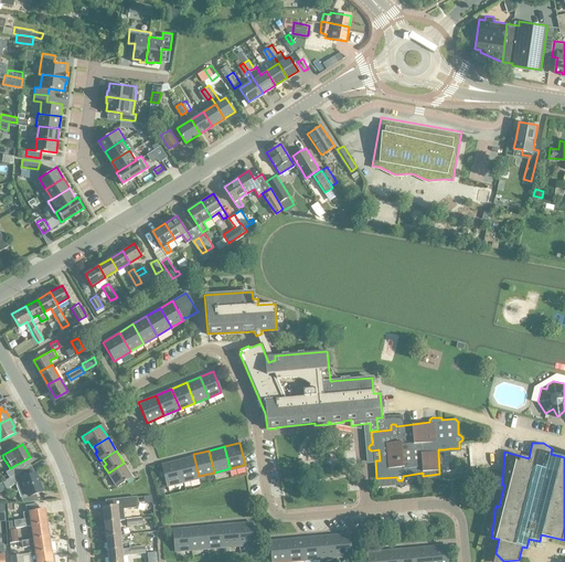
[(193,454),(178,458),(183,480),(199,476),(193,454)]
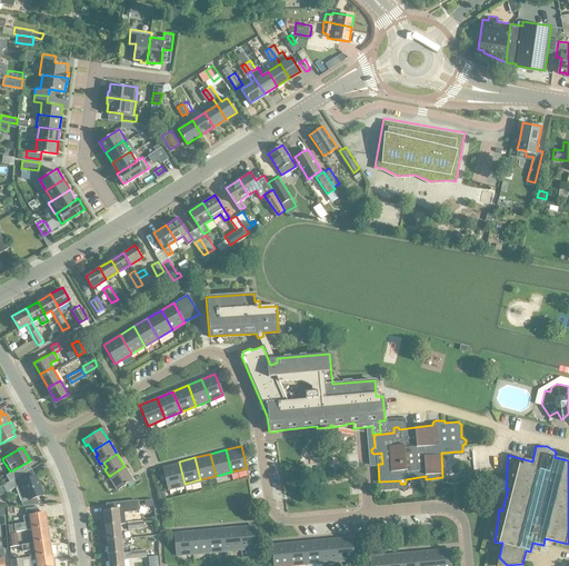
[(179,462),(163,466),(169,487),(185,484),(179,462)]
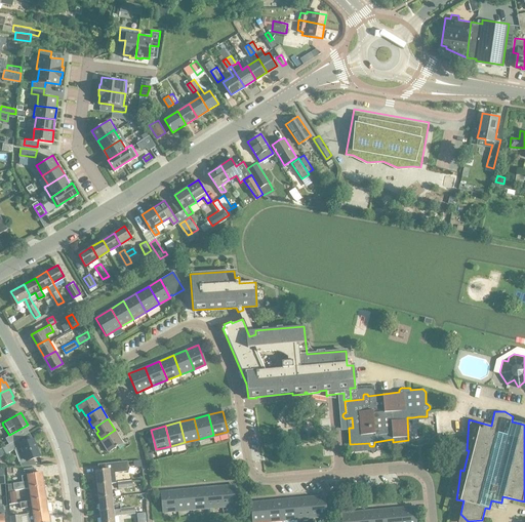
[(122,442),(115,430),(103,438),(106,443),(104,444),(108,451),(122,442)]
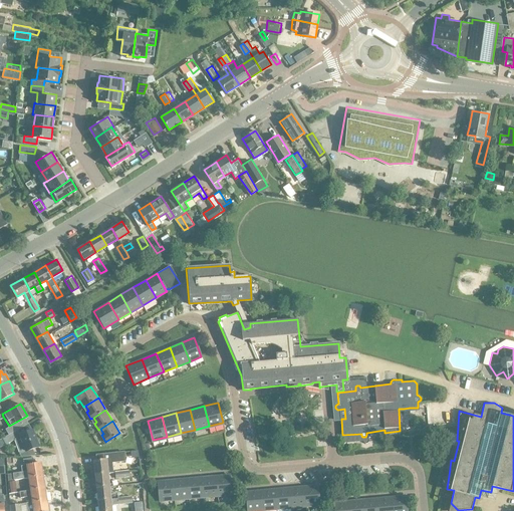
[(20,434),(22,433),(19,428),(0,438),(0,443),(1,446),(15,438),(20,452),(26,450),(20,434)]
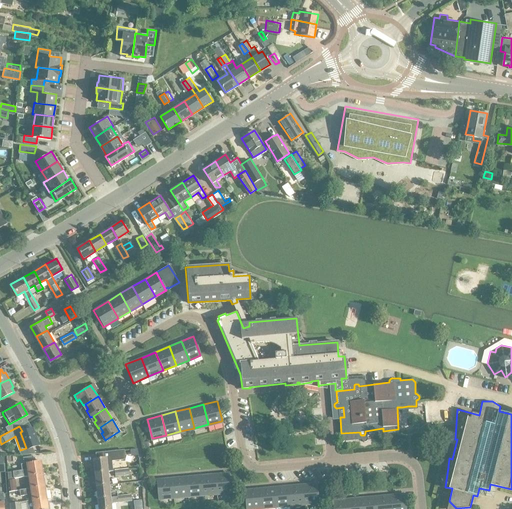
[(33,427),(22,431),(20,432),(26,448),(39,444),(33,427)]
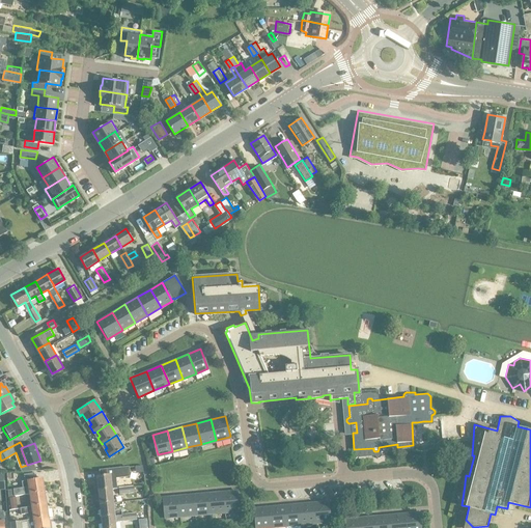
[(98,488),(111,487),(117,485),(116,477),(129,475),(128,466),(105,469),(100,469),(100,475),(96,476),(98,488)]
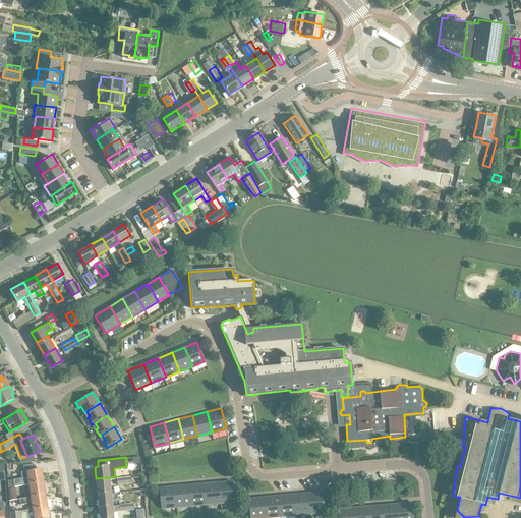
[(27,481),(42,479),(41,467),(25,470),(26,476),(13,478),(13,483),(27,481)]
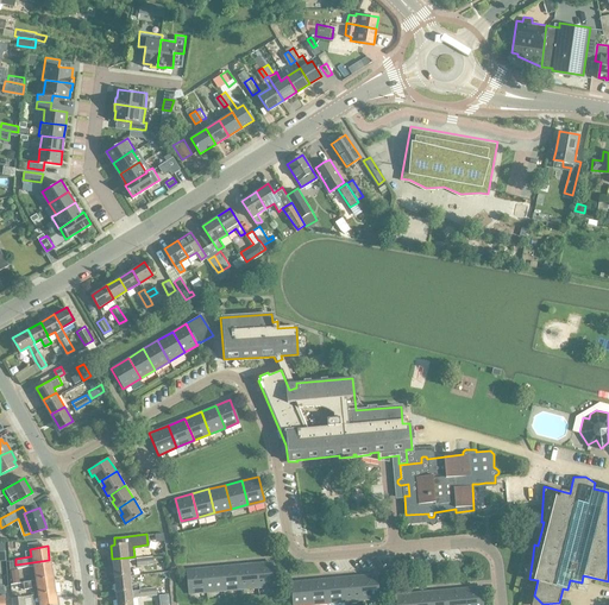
[(154,554),(137,555),(138,563),(154,562),(154,554)]
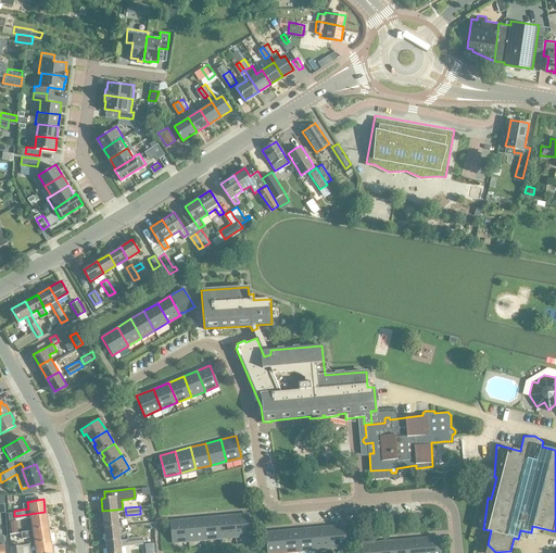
[(116,510),(102,511),(104,527),(117,525),(116,510)]
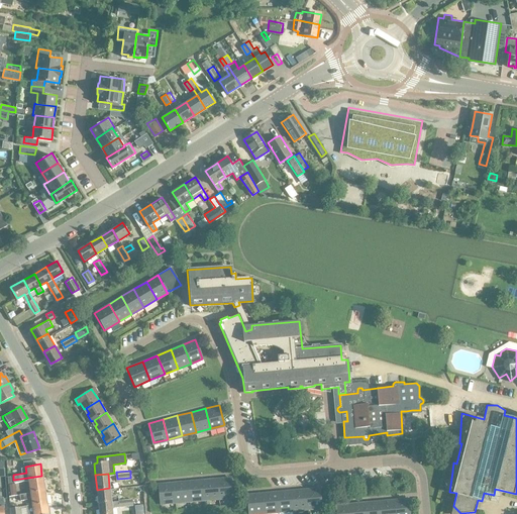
[(43,488),(41,476),(27,478),(29,490),(43,488)]
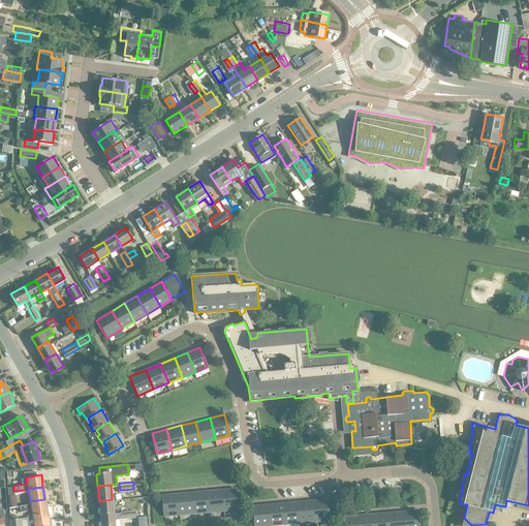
[(236,488),(222,490),(224,511),(238,509),(236,488)]
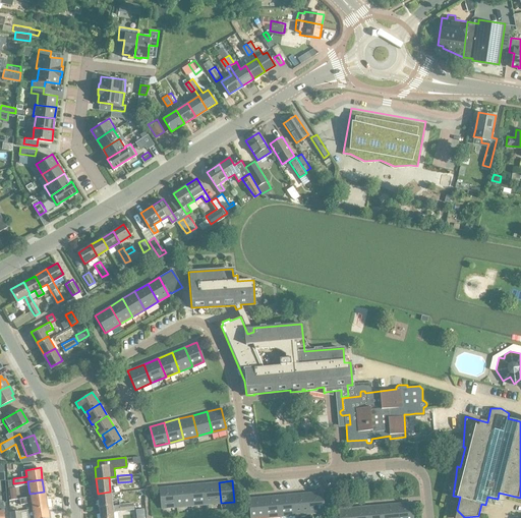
[(221,503),(219,482),(205,483),(207,504),(221,503)]
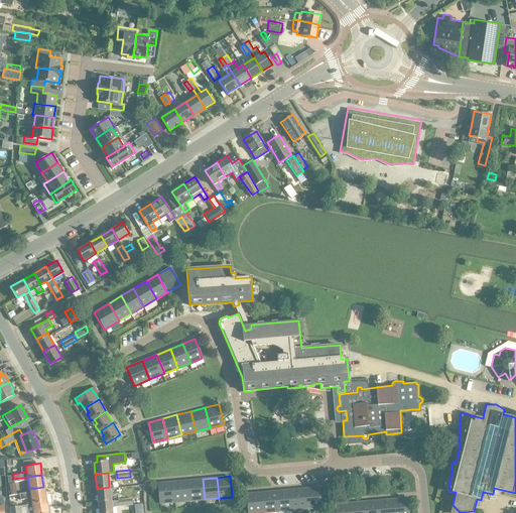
[(203,479),(188,480),(190,500),(205,499),(203,479)]
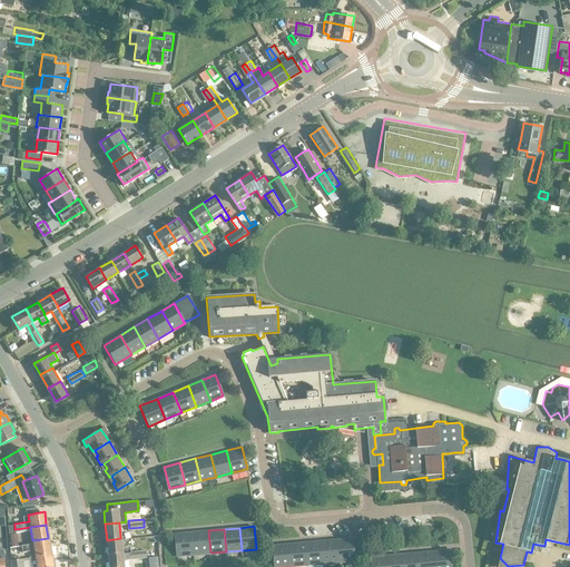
[(208,530),(192,533),(194,555),(210,553),(208,530)]
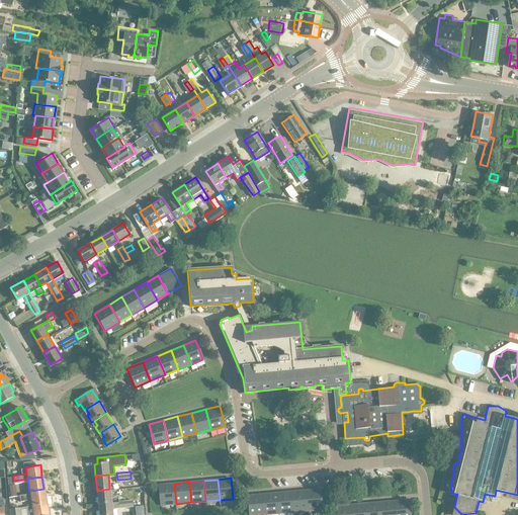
[(176,504),(174,484),(158,485),(160,505),(176,504)]
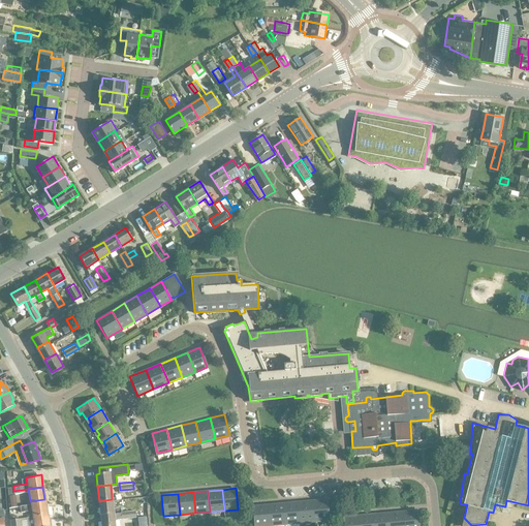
[(44,499),(30,501),(21,503),(22,512),(29,511),(29,515),(47,513),(44,499)]
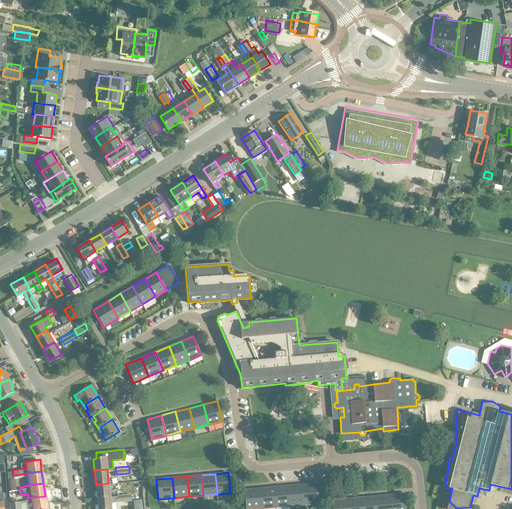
[(108,483),(96,485),(97,496),(110,495),(108,483)]
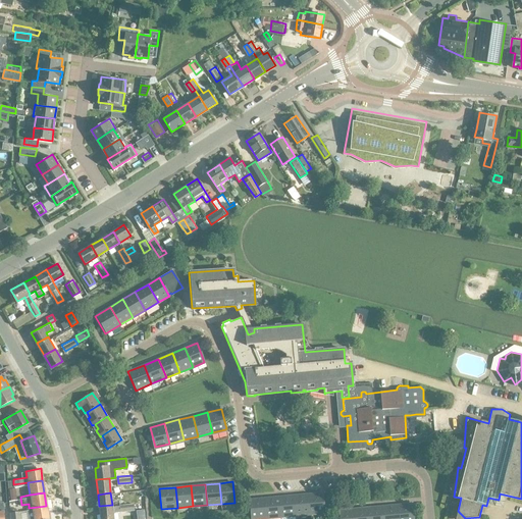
[(309,494),(311,514),(324,513),(322,492),(309,494)]
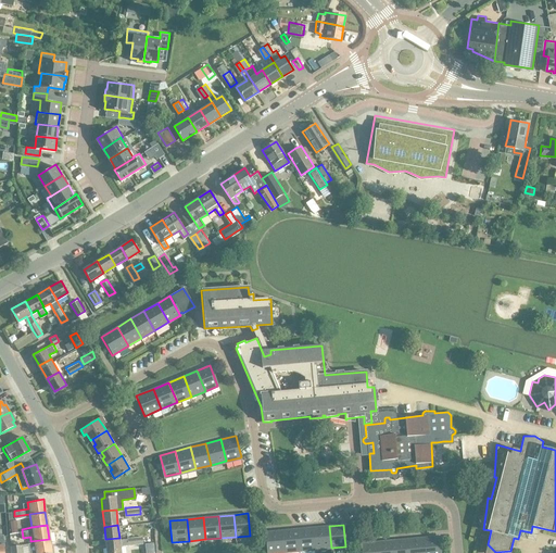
[(331,548),(329,526),(314,527),(316,549),(331,548)]
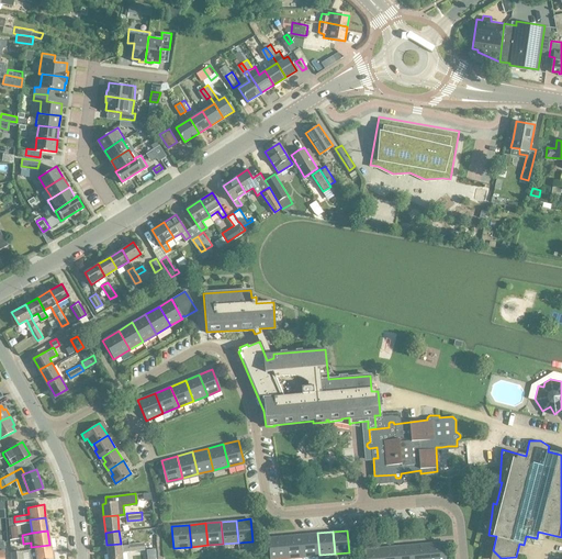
[(319,555),(317,533),(301,535),(304,557),(319,555)]
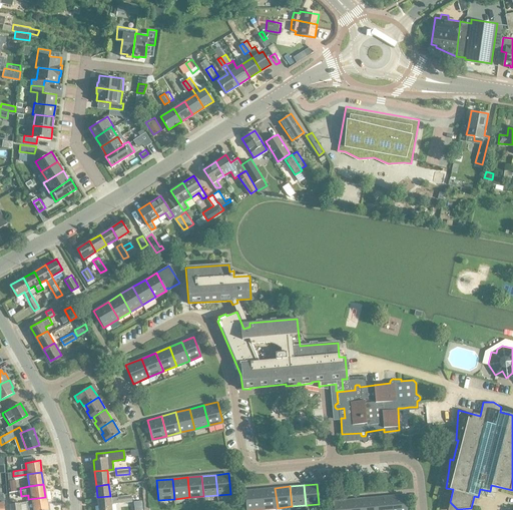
[(278,508),(275,488),(261,489),(263,509),(278,508)]
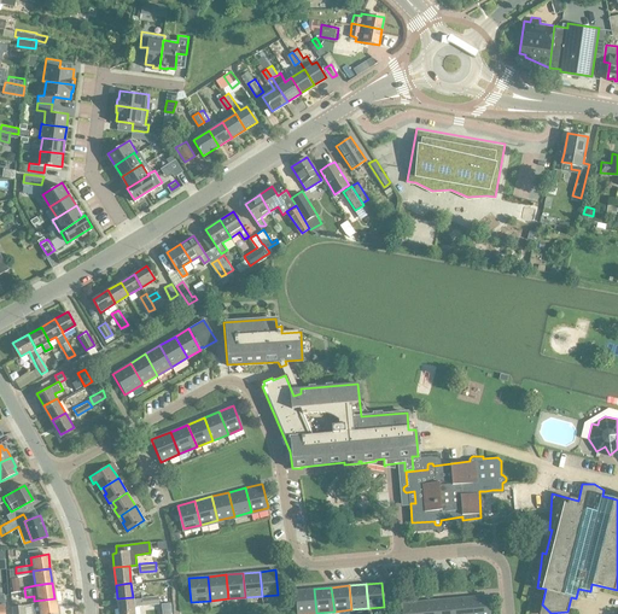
[(307,613),(316,613),(314,589),(296,590),(297,613),(307,613)]
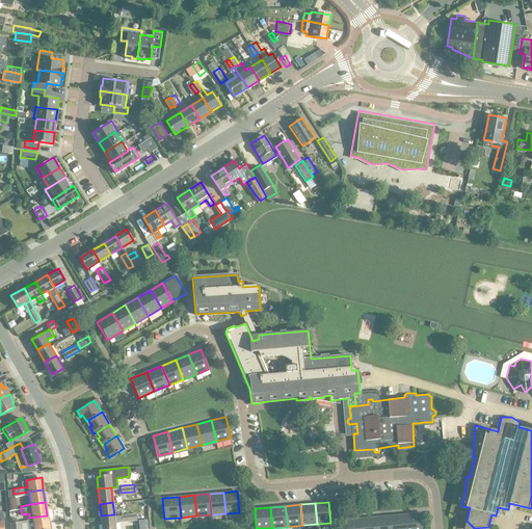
[(406,513),(407,528),(421,528),(421,512),(406,513)]
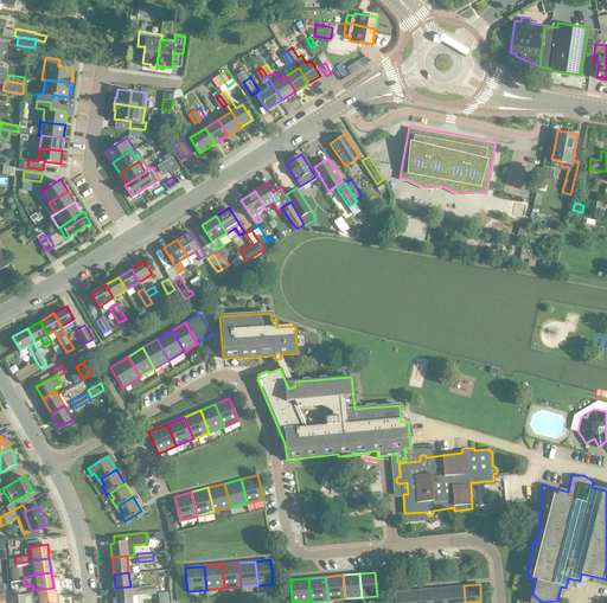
[(465,602),(464,585),(447,587),(448,602),(465,602)]
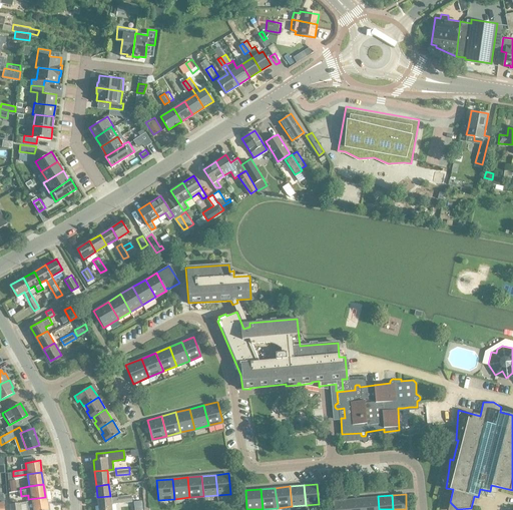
[(111,509),(110,496),(97,497),(98,509),(111,509)]
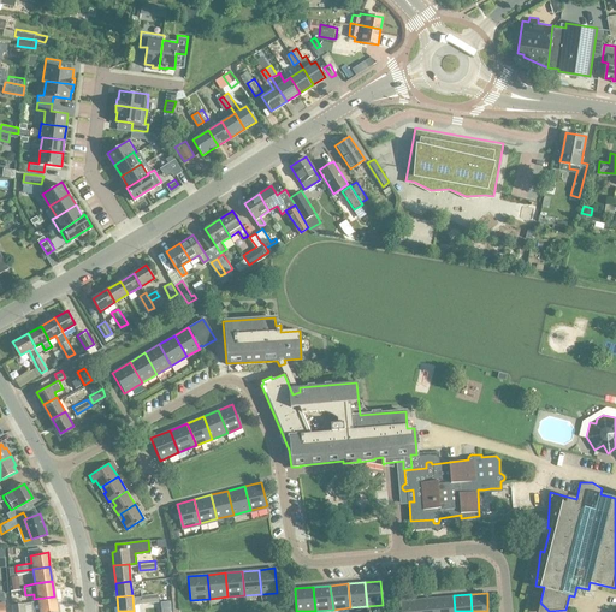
[(455,611),(454,595),(436,598),(437,611),(455,611)]
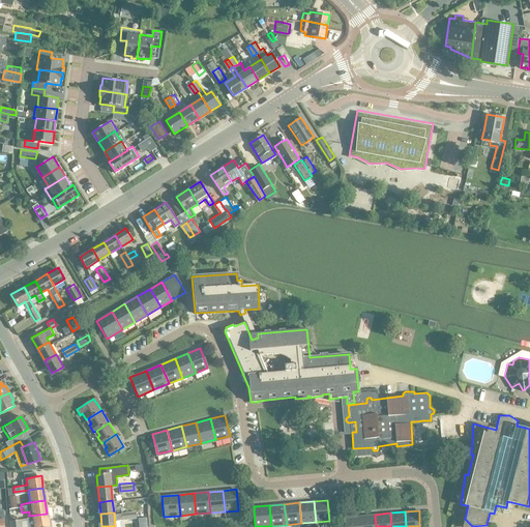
[(49,526),(47,514),(29,516),(27,517),(28,526),(49,526)]
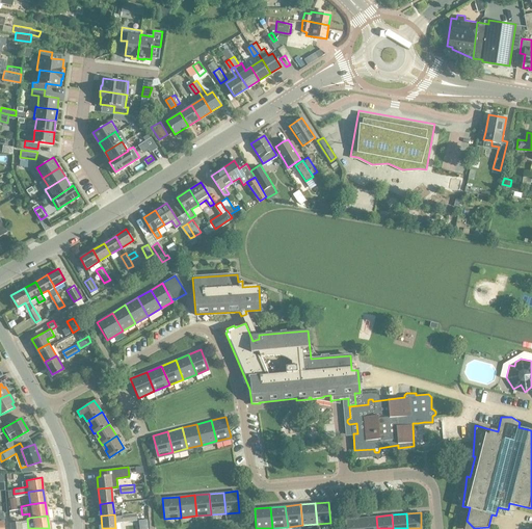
[(377,528),(376,517),(362,518),(363,528),(377,528)]
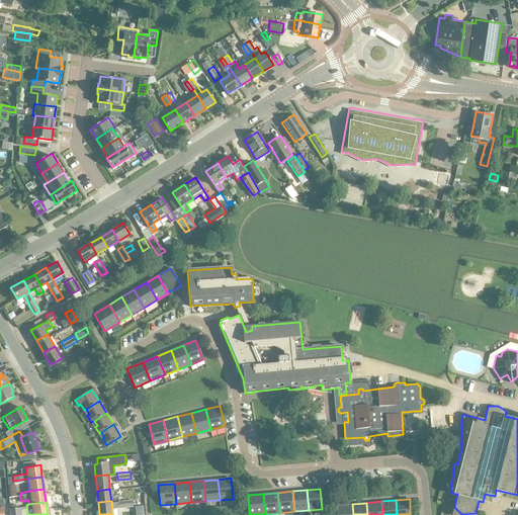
[(353,514),(352,504),(336,505),(336,514),(353,514)]
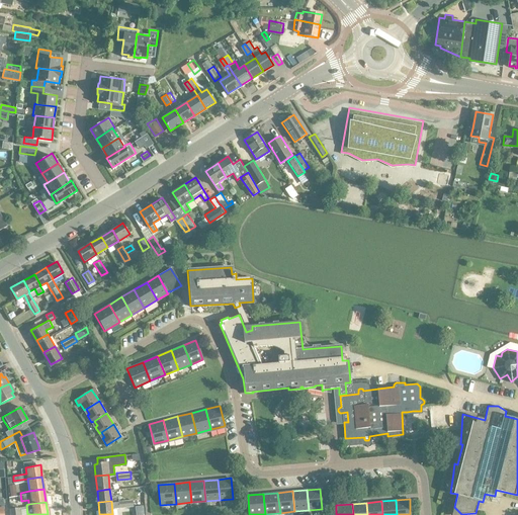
[(21,514),(20,506),(10,508),(10,514),(21,514)]
